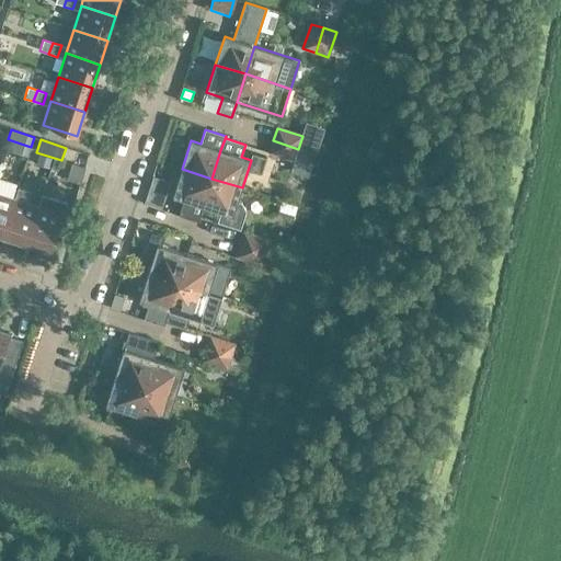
[(295,161),(298,149),(273,140),(270,153),(295,161)]
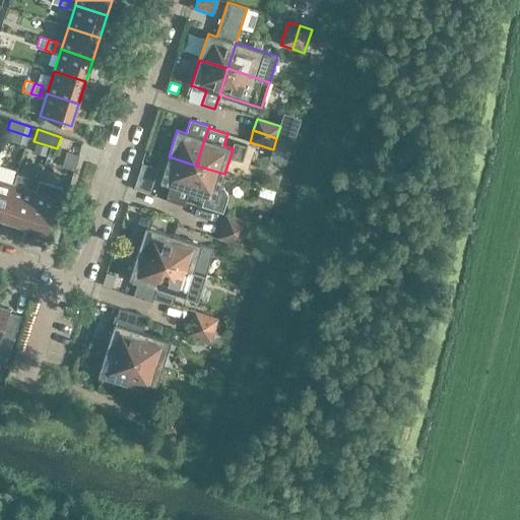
[(28,136),(22,134),(19,143),(25,145),(28,136)]
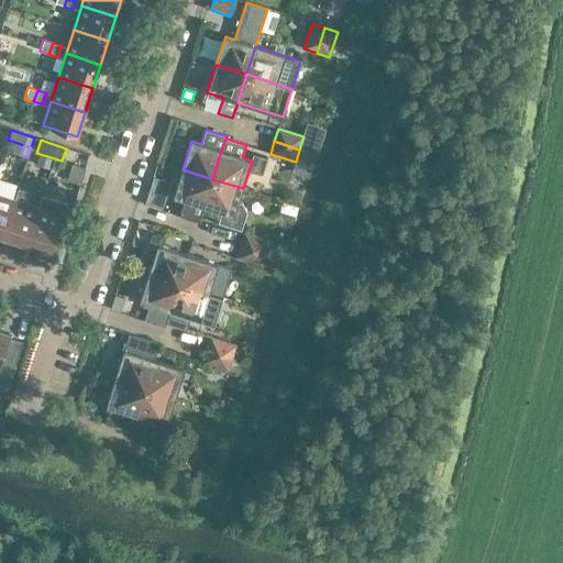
[(61,161),(54,158),(51,168),(57,170),(61,161)]
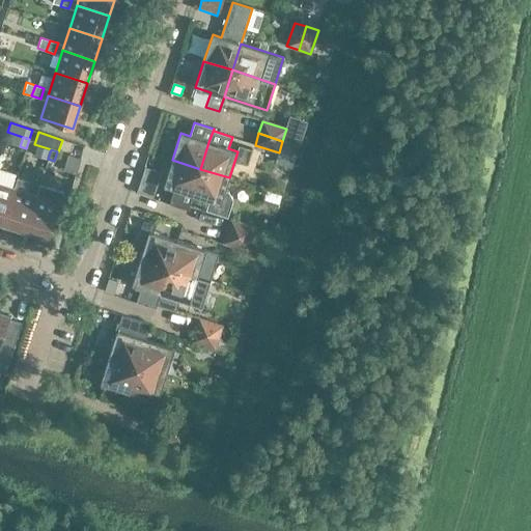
[(174,190),(169,204),(188,211),(193,195),(192,195),(200,169),(172,160),(163,186),(174,190)]
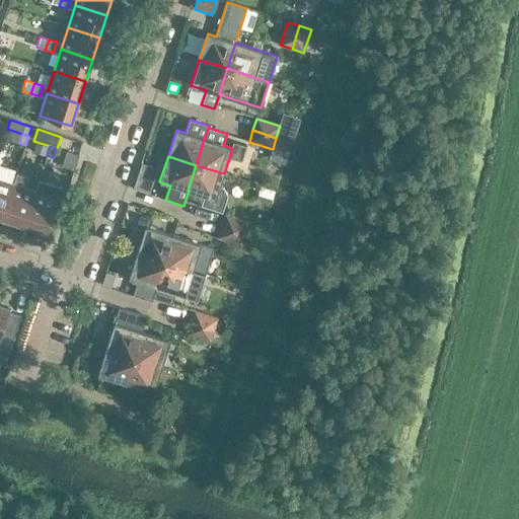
[(188,191),(189,191),(204,196),(201,206),(222,213),(228,197),(223,188),(220,187),(224,173),(196,165),(188,191)]
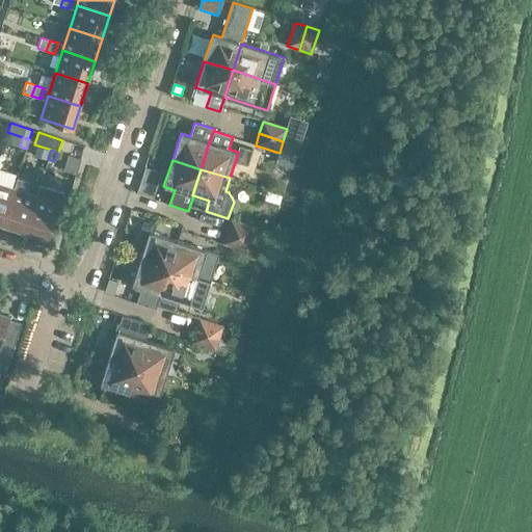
[(17,178),(14,189),(2,224),(25,232),(36,196),(25,193),(29,181),(17,178)]
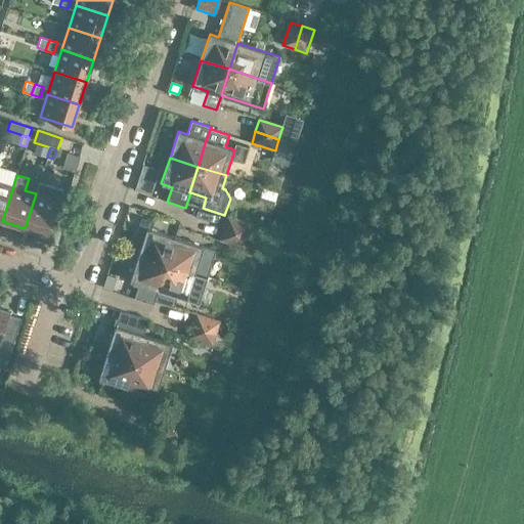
[(0,220),(2,221),(13,186),(0,181),(0,220)]
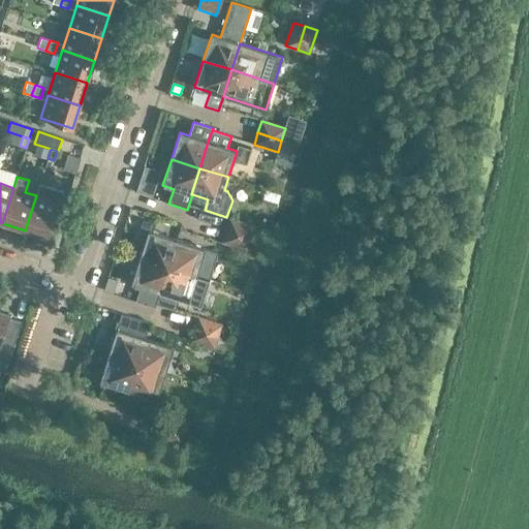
[(39,184),(36,195),(25,230),(48,238),(62,191),(39,184)]
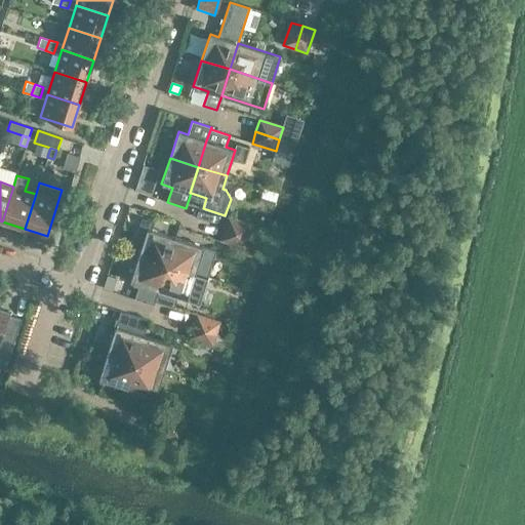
[(228,217),(225,229),(248,237),(251,225),(228,217)]
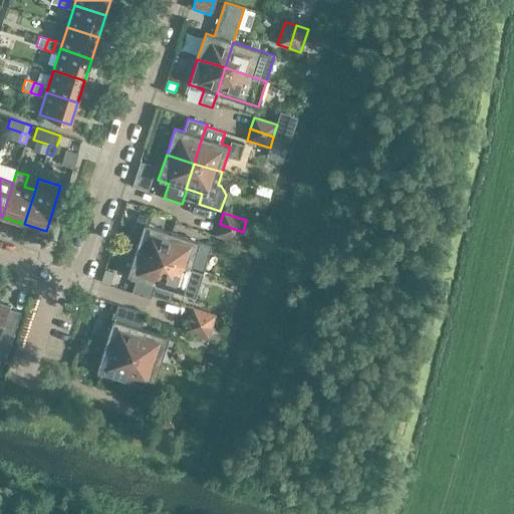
[(139,214),(137,222),(127,248),(136,251),(136,250),(164,259),(172,233),(149,226),(151,218),(139,214)]
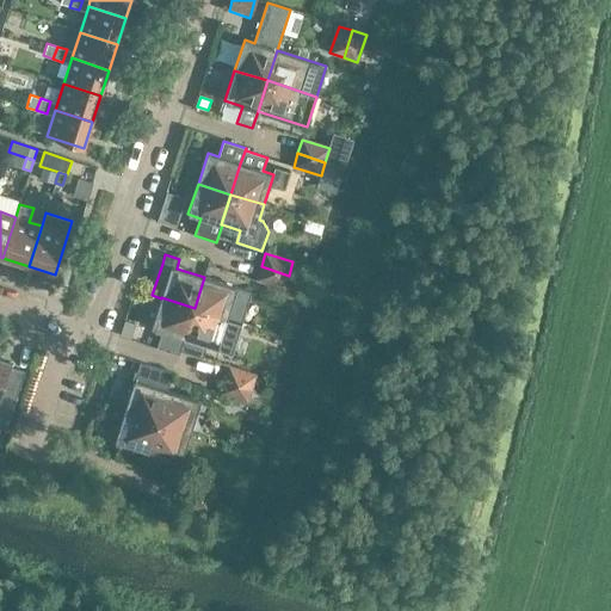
[(289,276),(261,266),(257,281),(284,289),(289,276)]
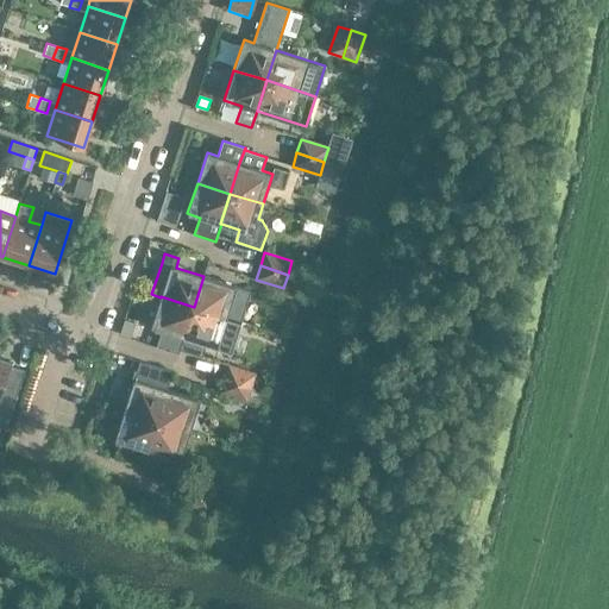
[(251,292),(203,276),(194,307),(240,322),(251,292)]
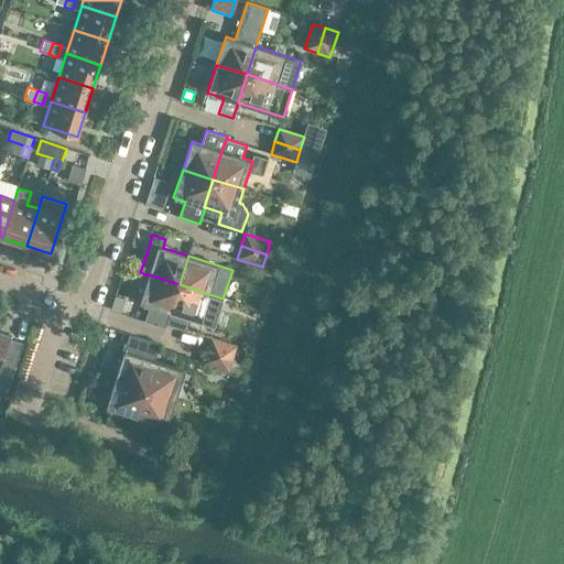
[(165,328),(166,324),(180,284),(149,274),(149,275),(140,303),(151,306),(145,322),(165,328)]
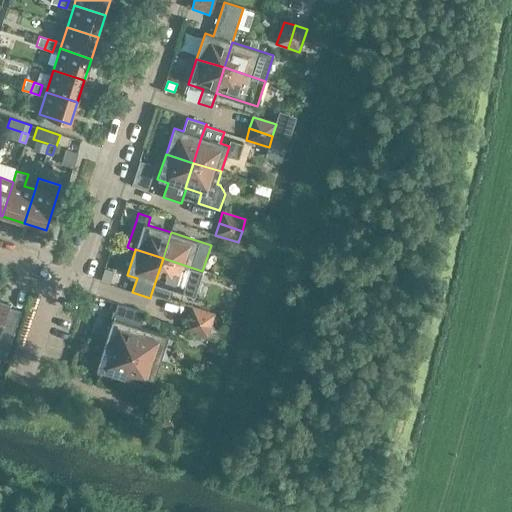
[(151,294),(170,300),(173,290),(194,296),(202,271),(163,258),(151,294)]
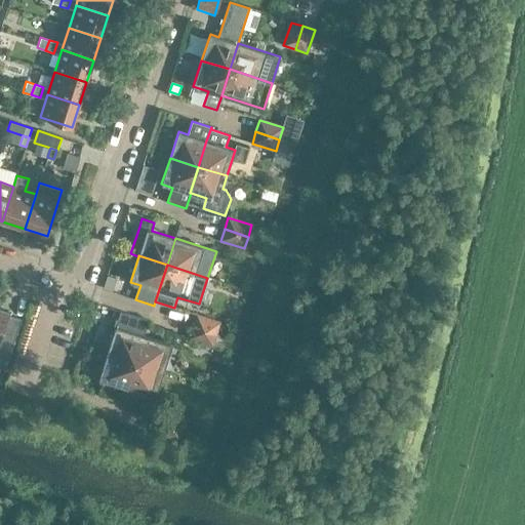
[(109,276),(105,288),(112,291),(116,279),(109,276)]
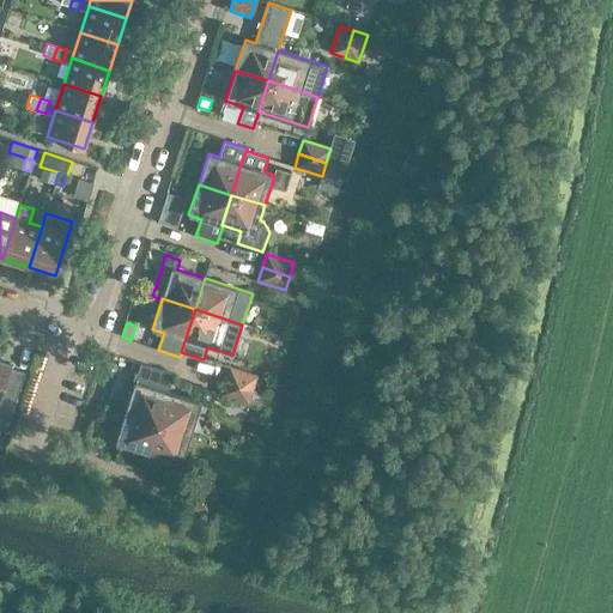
[(2,328),(0,328),(0,346),(10,340),(2,328)]
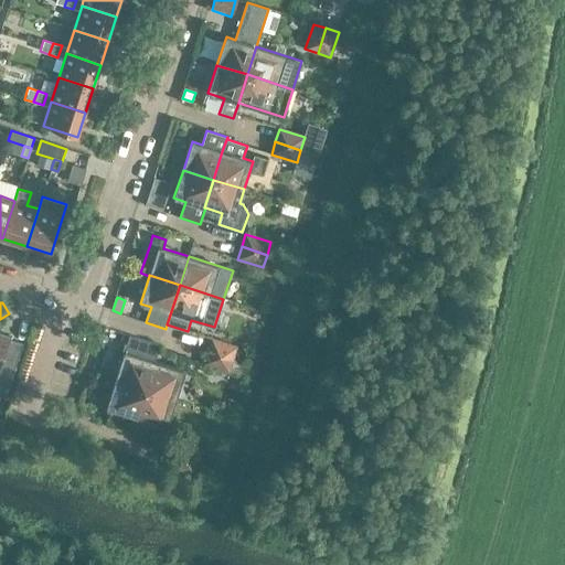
[(0,387),(8,391),(23,343),(0,336),(0,387)]
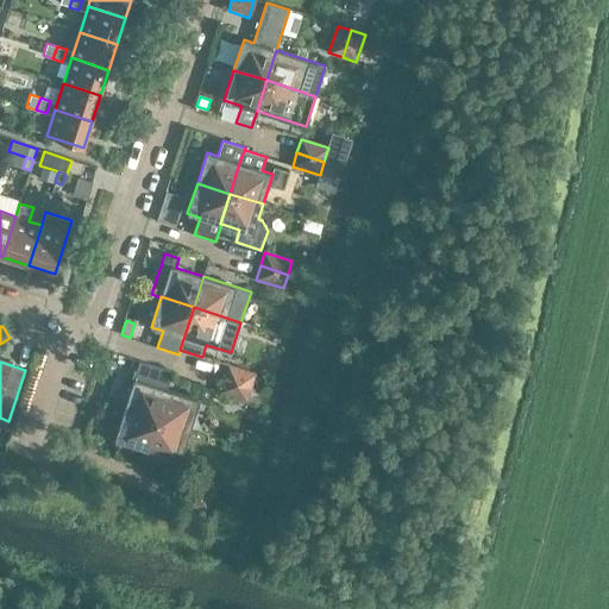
[(139,372),(137,381),(135,380),(124,409),(157,420),(167,389),(173,372),(139,362),(137,371),(139,372)]
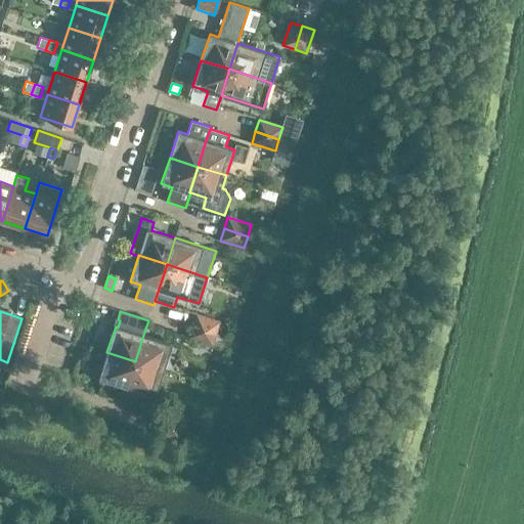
[(197,314),(192,325),(216,334),(220,321),(197,314)]
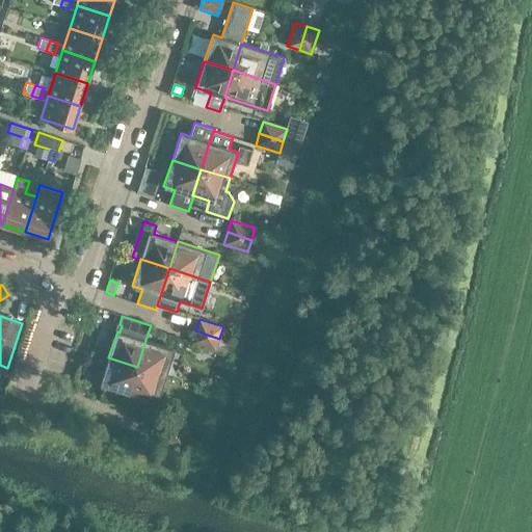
[(219,339),(195,330),(191,343),(215,350),(219,339)]
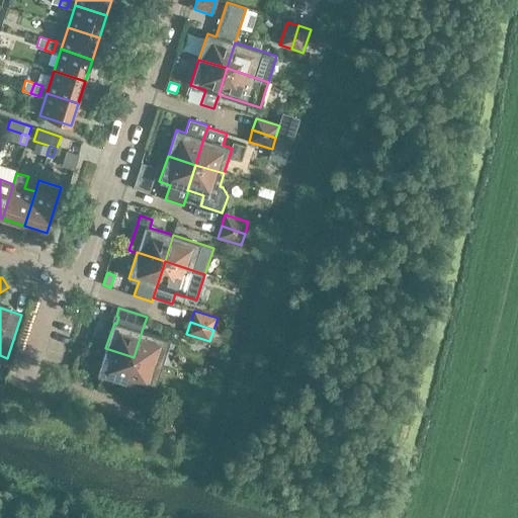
[(134,357),(162,366),(170,340),(142,331),(134,357)]
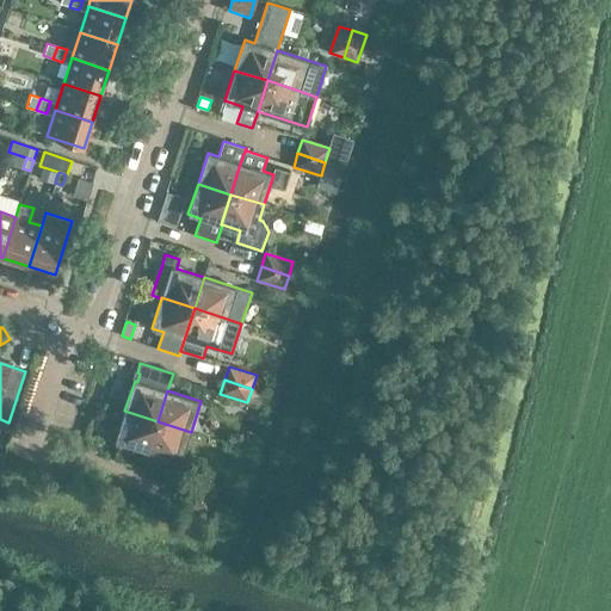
[(158,421),(124,411),(115,442),(148,452),(158,421)]
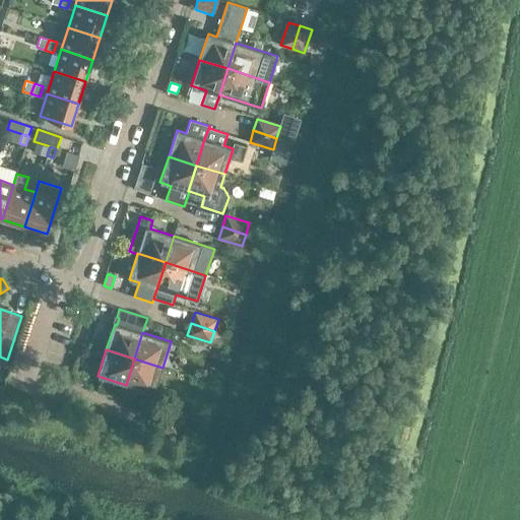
[(134,359),(126,385),(153,394),(163,368),(134,359)]
